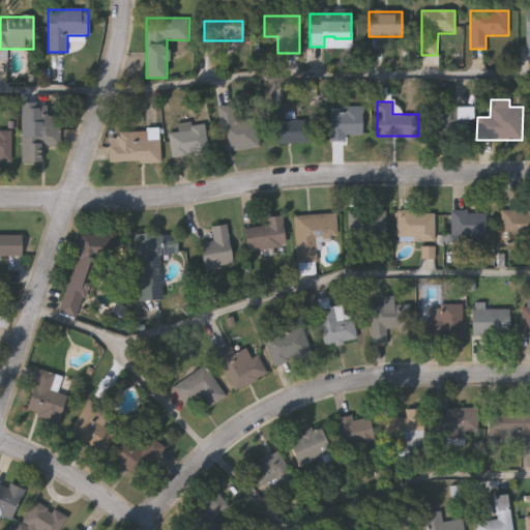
[(47,106),(47,117),(59,117),(59,146),(42,146),(42,163),(22,163),(22,127),(33,127),(33,106),(47,106)]
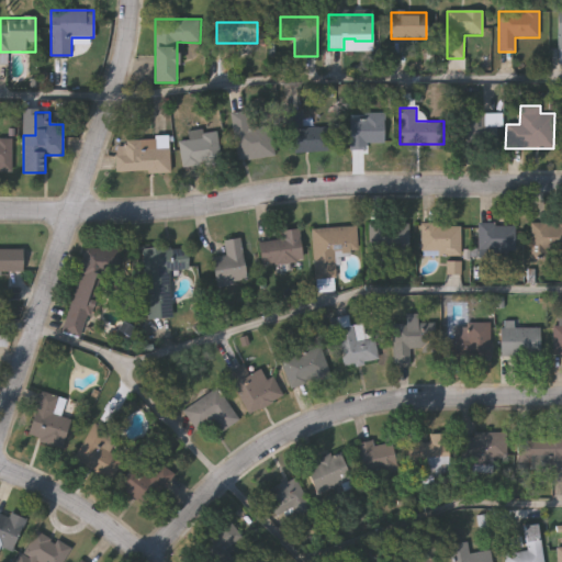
[(237,160),(232,113),(247,112),(249,128),(271,125),(276,156),(237,160)]
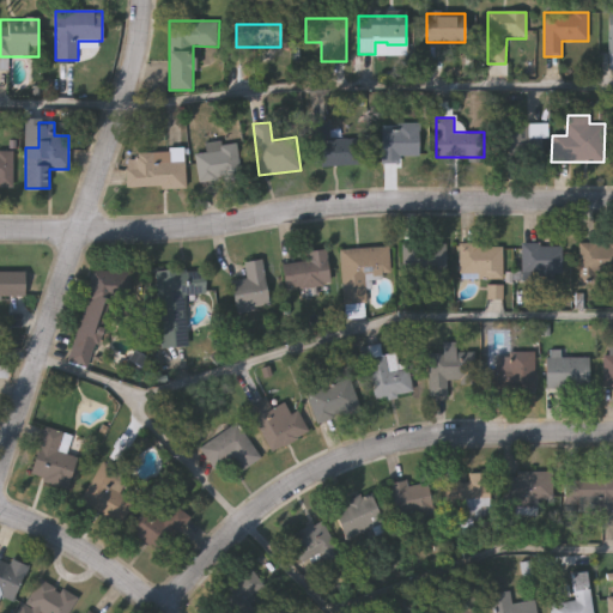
[(359,165),(311,167),(310,123),(328,123),(329,140),(359,139),(359,165)]
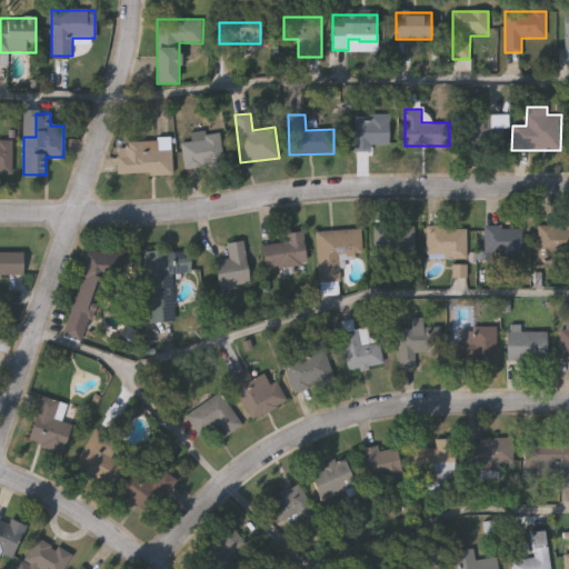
[(388,148),(355,148),(355,116),(388,116),(388,148)]
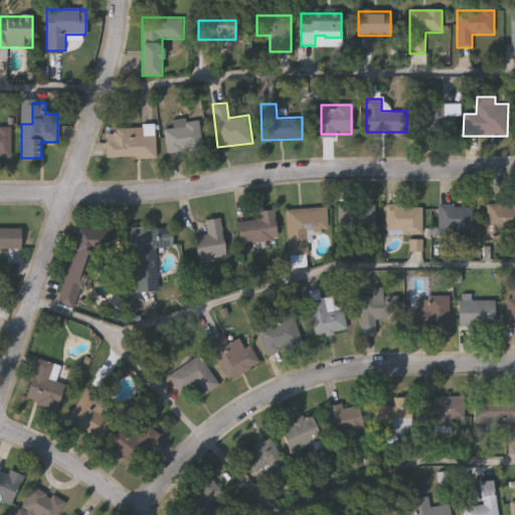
[(422,106),(451,106),(451,135),(422,135),(422,106)]
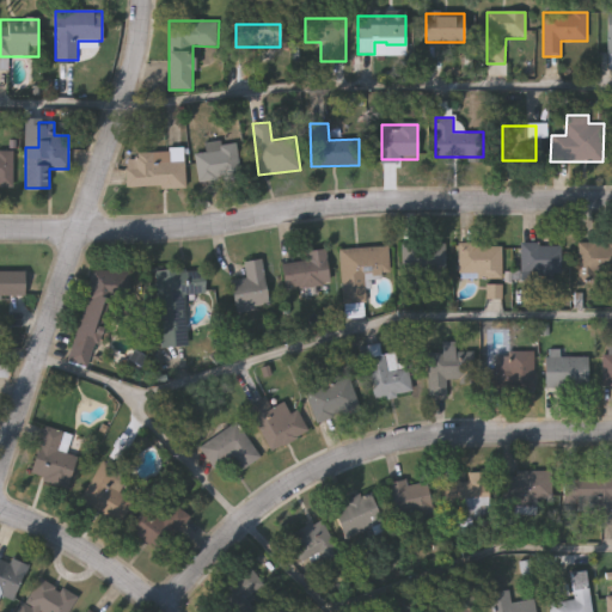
[(196,182),(196,153),(204,153),(204,142),(238,142),(238,182),(196,182)]
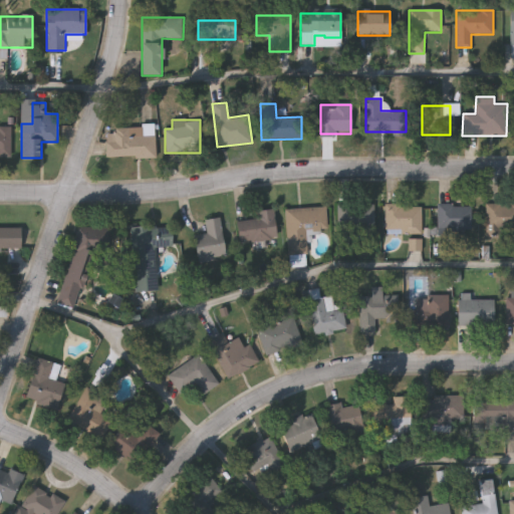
[(0,156),(0,127),(11,127),(11,156),(0,156)]
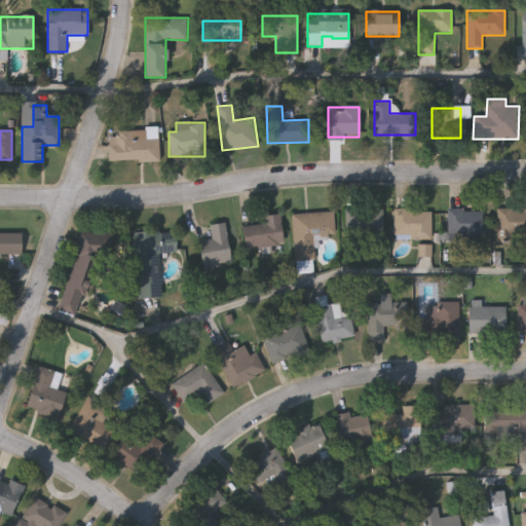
[(158,161),(107,161),(107,130),(158,130),(158,161)]
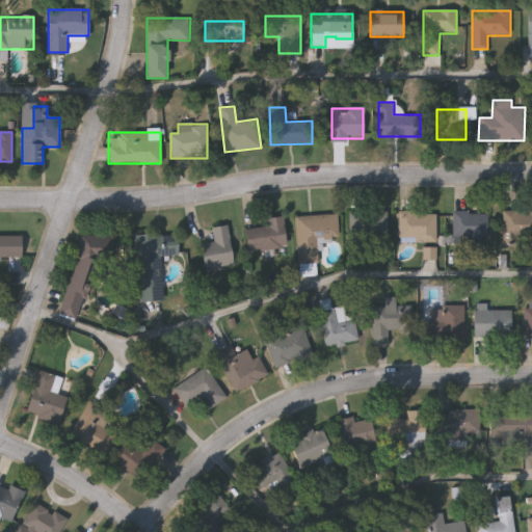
[(531,211),(531,244),(503,244),(503,211),(531,211)]
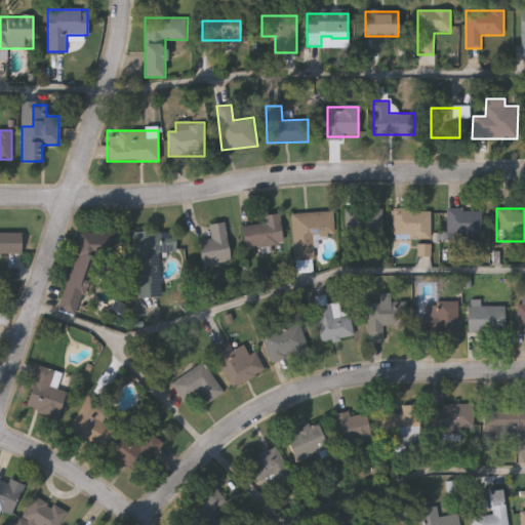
[(381,209),(381,239),(345,239),(345,209),(381,209)]
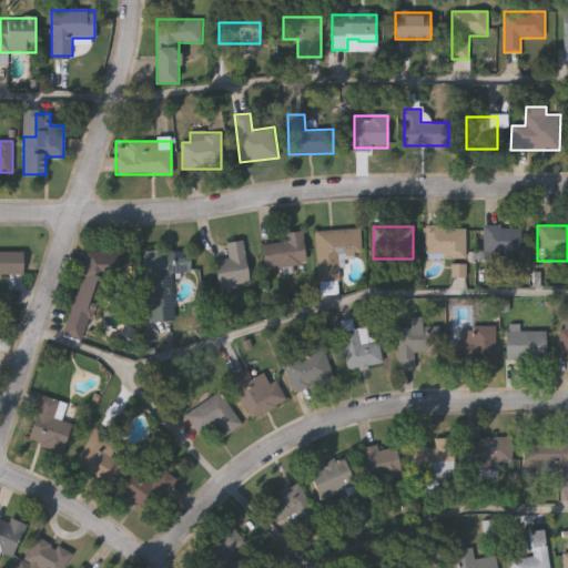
[(465,259),(425,259),(424,226),(465,226),(465,259)]
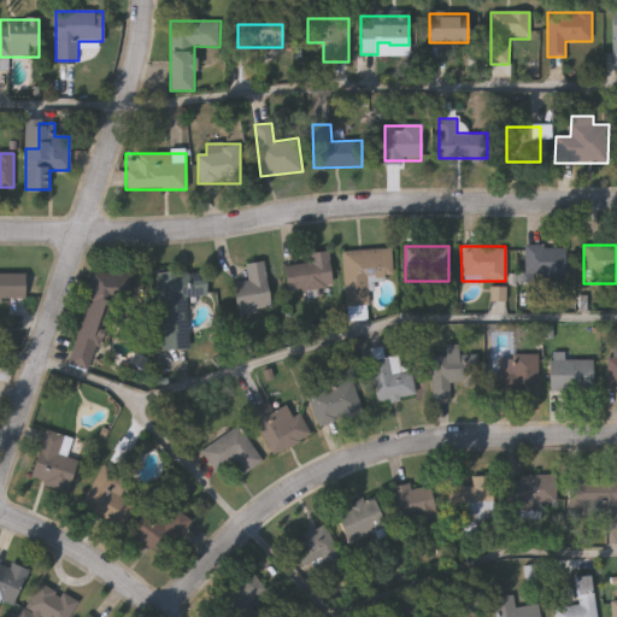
[(524,282),(524,246),(565,246),(565,282),(524,282)]
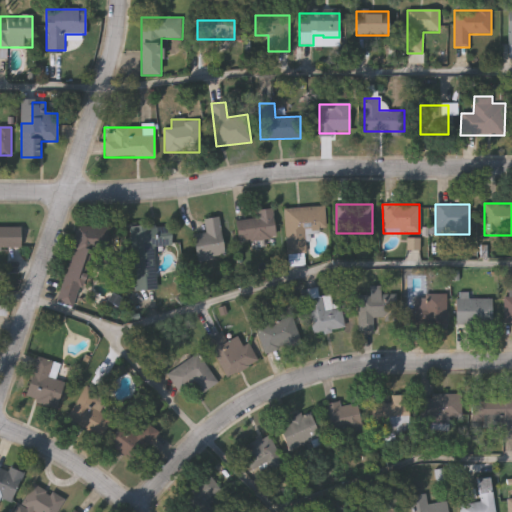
[(284,208),(324,206),(326,231),(305,232),(306,253),(286,254),(284,208)]
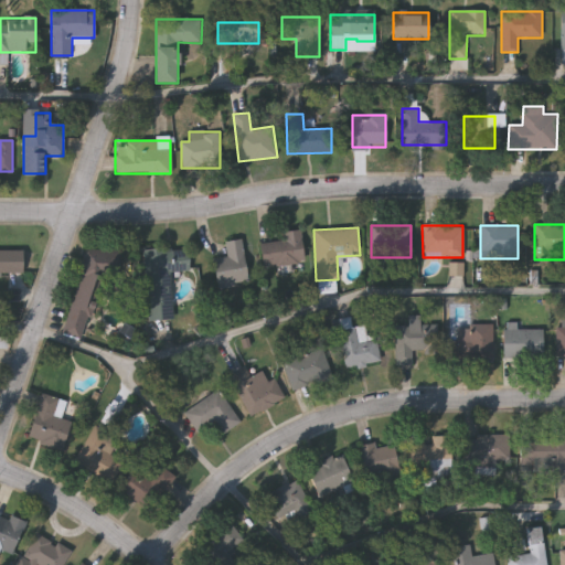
[(281,232),(302,230),(304,266),(263,268),(262,242),(281,241),(281,232)]
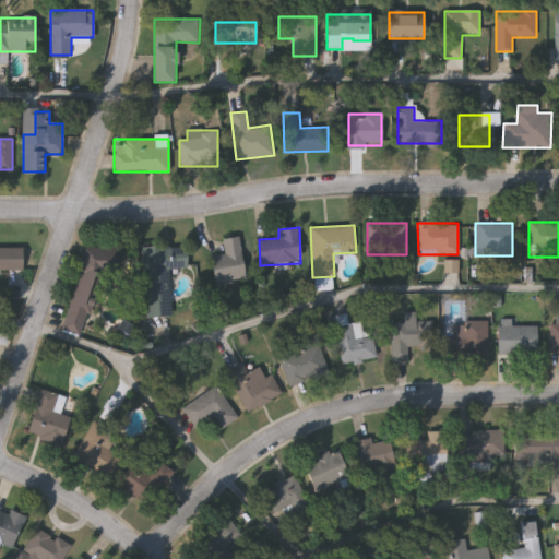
[(239,237),(245,280),(215,283),(211,256),(225,254),(223,239),(239,237)]
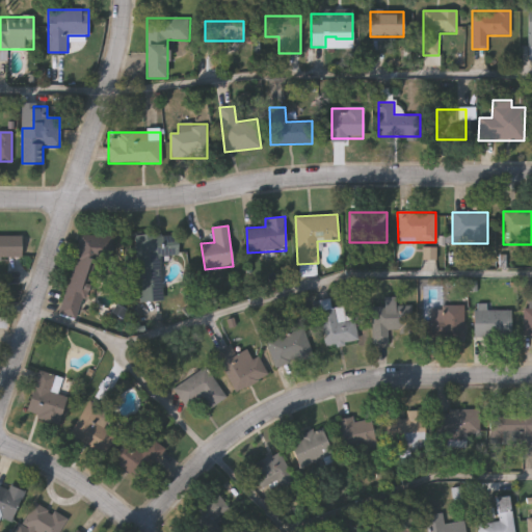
[(59,315),(81,232),(111,240),(107,256),(98,253),(80,320),(59,315)]
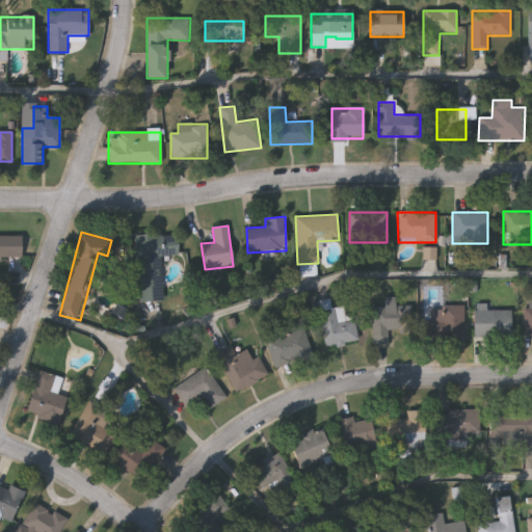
[(135,235),(177,234),(178,255),(161,256),(162,300),(137,301),(135,235)]
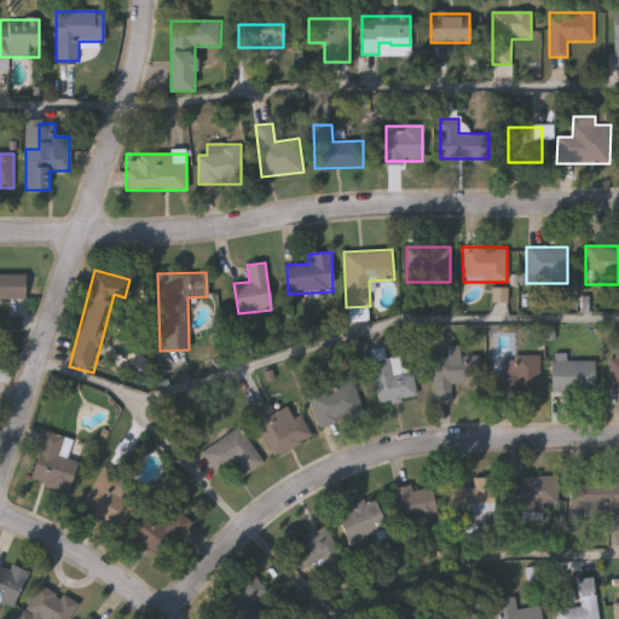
[(25,302),(0,302),(0,275),(25,275),(25,302)]
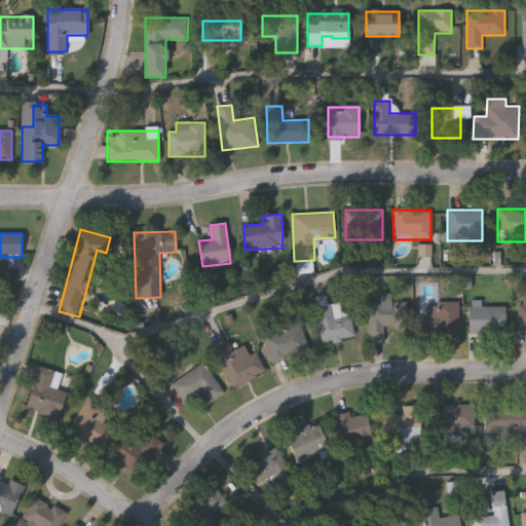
[(322,342),(314,298),(326,296),(327,304),(340,302),(341,312),(349,311),(353,338),(322,342)]
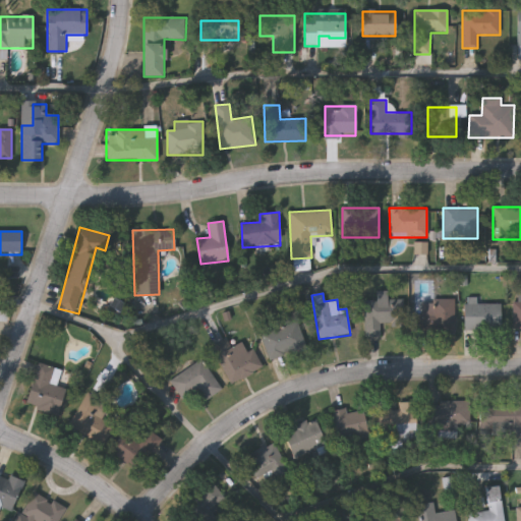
[(380,323),(380,336),(365,336),(364,297),(403,295),(404,322),(380,323)]
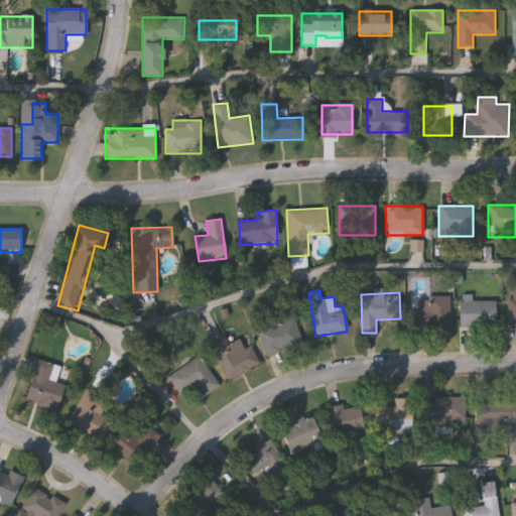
[(449,296),(449,329),(405,329),(405,309),(429,309),(429,296),(449,296)]
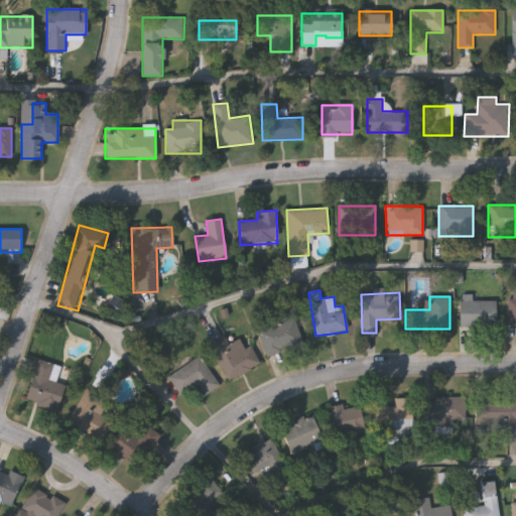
[(462,326),(462,300),(495,300),(495,326),(462,326)]
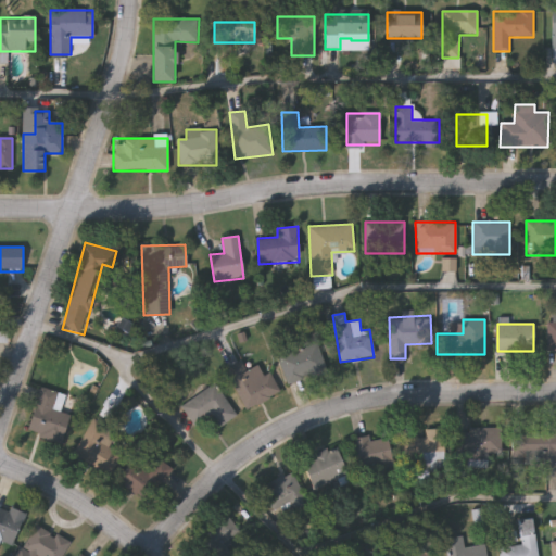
[(278,355),(317,343),(327,373),(288,386),(278,355)]
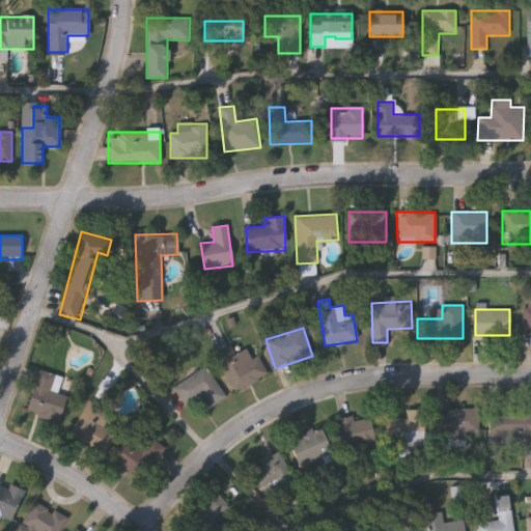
[(247,347),(251,358),(258,355),(268,374),(233,390),(217,353),(231,346),(234,354),(247,347)]
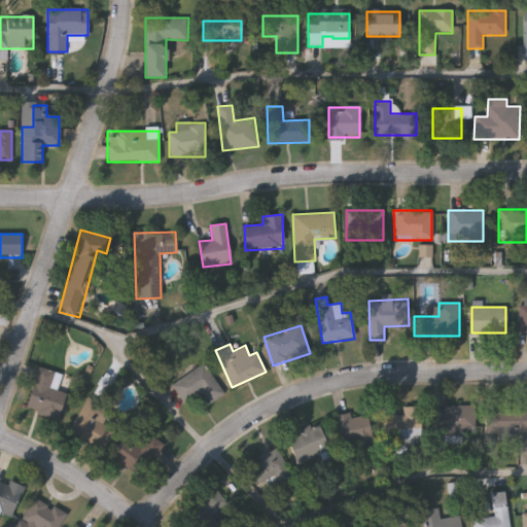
[(223,393),(206,406),(199,394),(185,403),(171,383),(203,362),(223,393)]
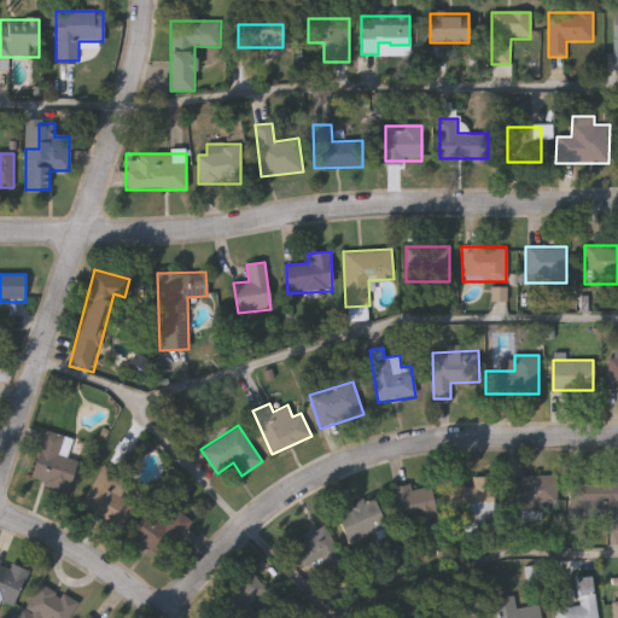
[(73,438),(66,458),(77,461),(68,491),(29,479),(45,430),(73,438)]
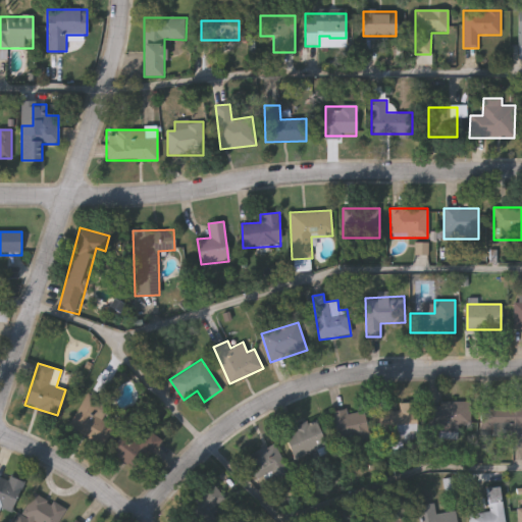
[(102,448),(66,426),(88,393),(109,406),(101,420),(114,428),(102,448)]
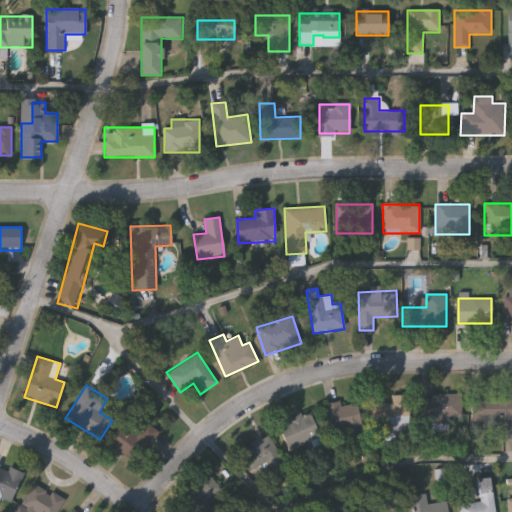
[(408,394),(410,433),(375,434),(374,403),(391,403),(391,395),(408,394)]
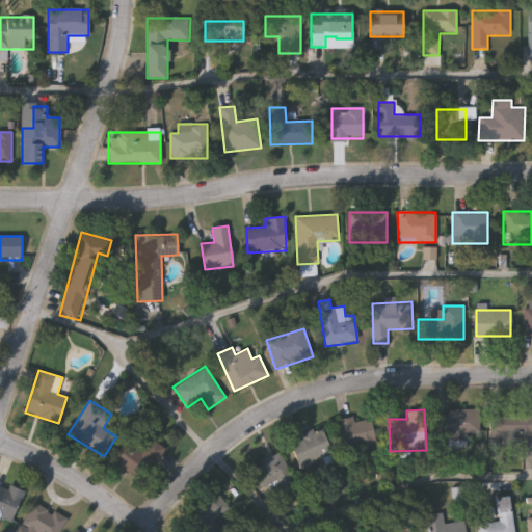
[(443,446),(443,409),(479,409),(479,435),(467,435),(467,446),(443,446)]
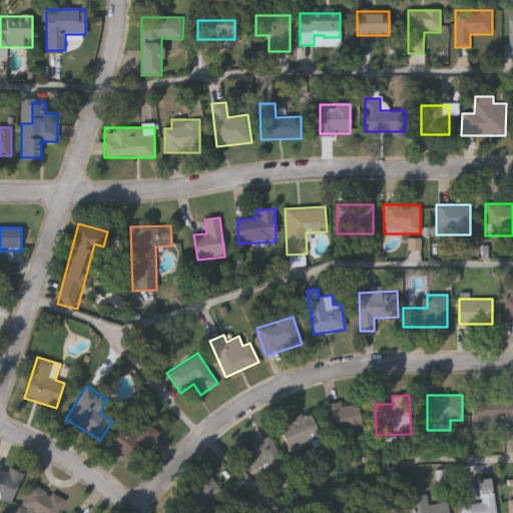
[(512,427),(472,427),(472,397),(512,397),(512,427)]
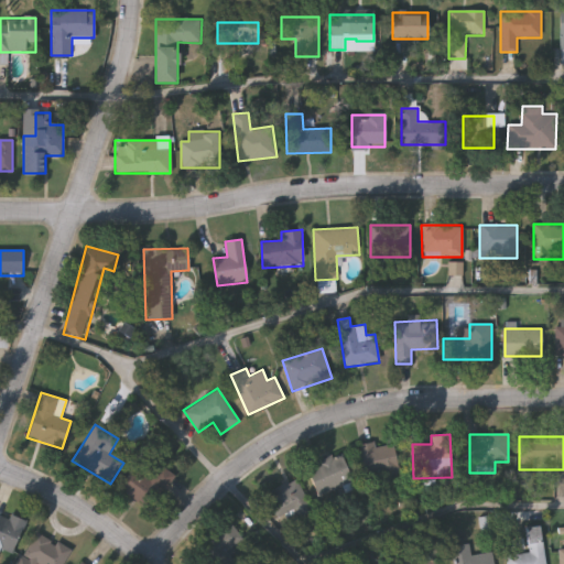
[(359,444),(373,442),(375,447),(392,443),(399,473),(367,479),(359,444)]
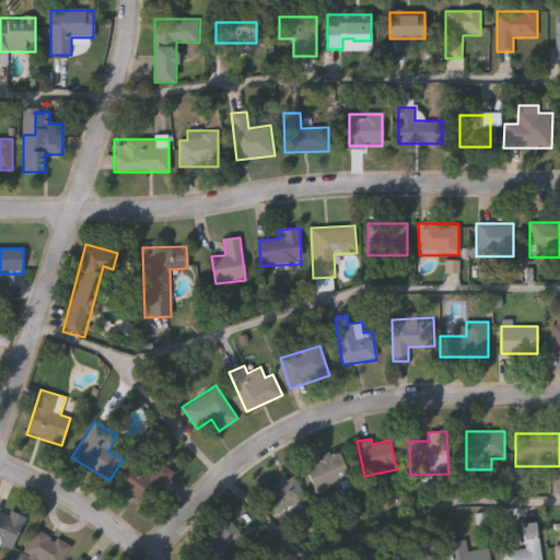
[(351,478),(317,493),(304,464),(338,448),(351,478)]
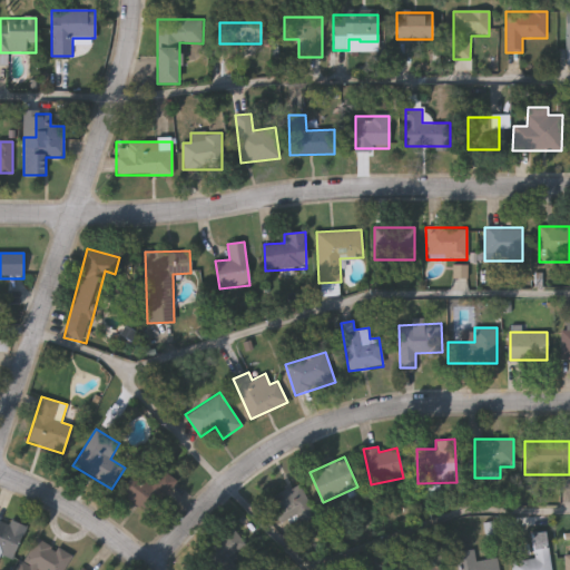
[(177,481),(153,516),(121,493),(134,475),(150,488),(163,471),(177,481)]
